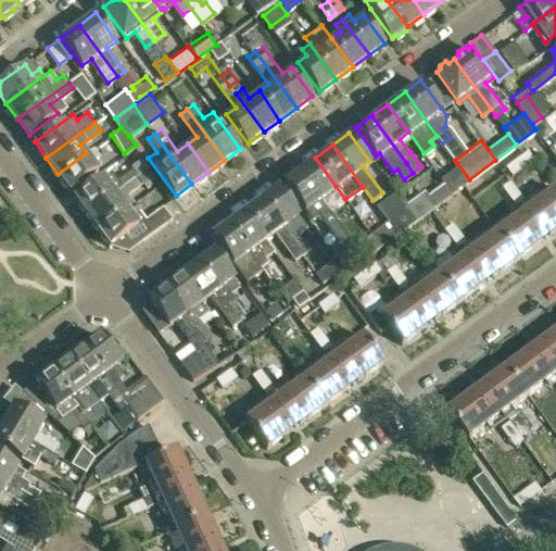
[(93,147),(86,153),(58,174),(70,189),(98,168),(91,161),(99,155),(93,147)]
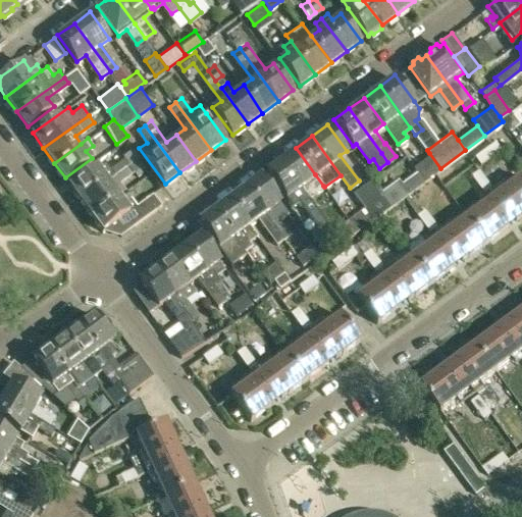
[(494,139),(474,154),(480,162),(501,147),(494,139)]
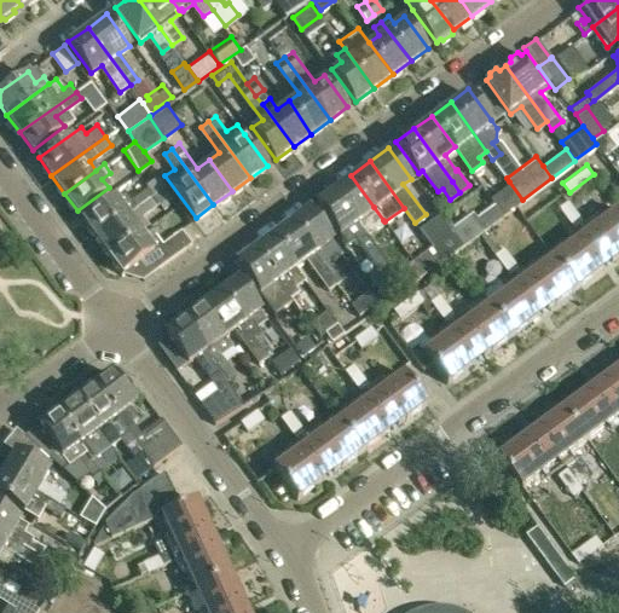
[(366,233),(383,220),(374,207),(351,175),(333,188),(366,233)]
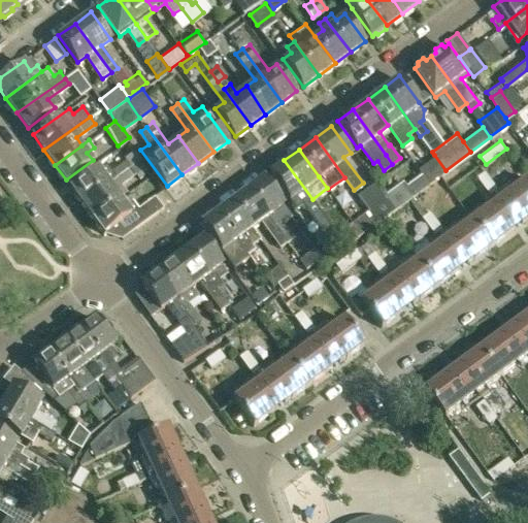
[(70,187),(81,202),(128,168),(131,166),(133,165),(141,159),(136,152),(128,158),(111,169),(105,161),(70,187)]
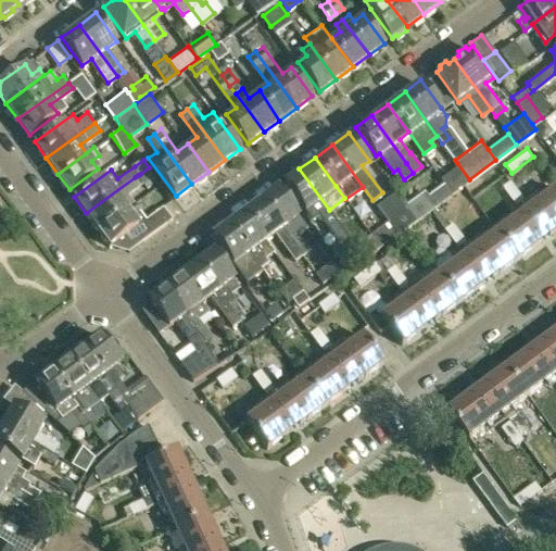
[(469,179),(457,163),(439,177),(451,192),(469,179)]
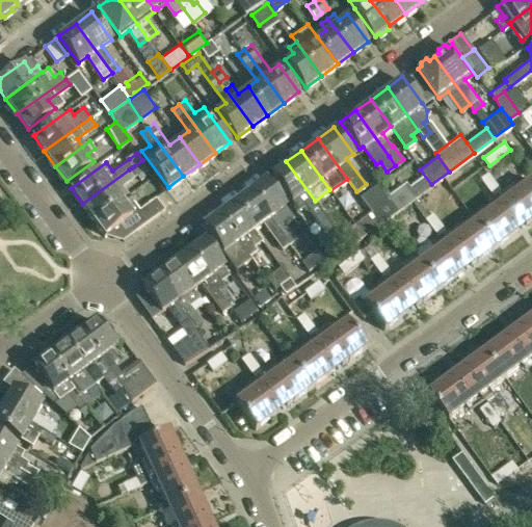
[(150,170),(142,160),(134,166),(132,167),(139,177),(150,170)]
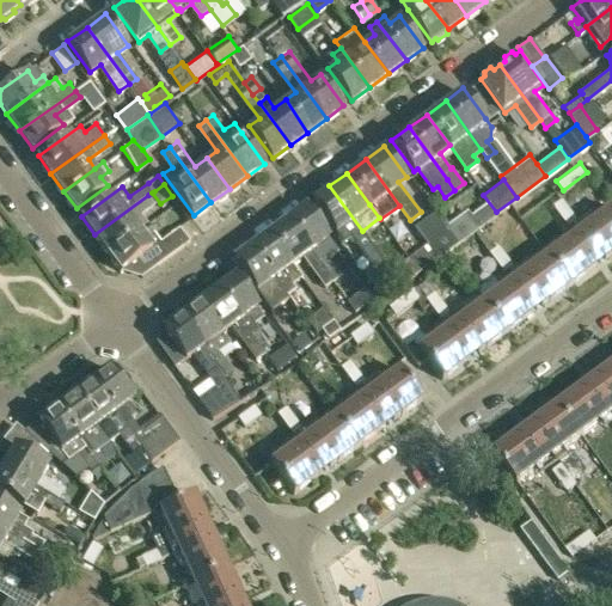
[(398,280),(362,231),(329,185),(312,199),(335,228),(342,239),(349,234),(368,259),(361,265),(380,293),(398,280)]
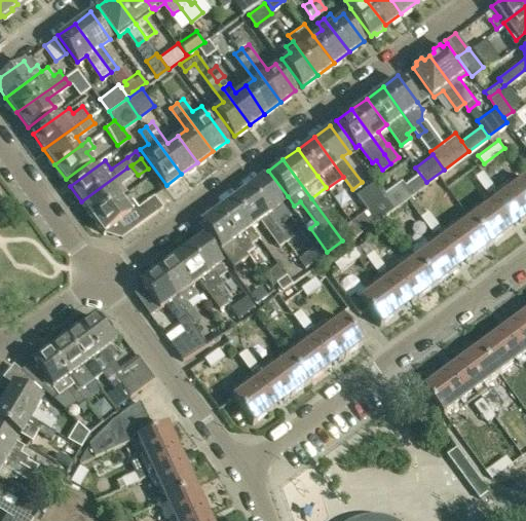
[(92,216),(127,191),(120,182),(132,173),(127,168),(81,201),(92,216)]
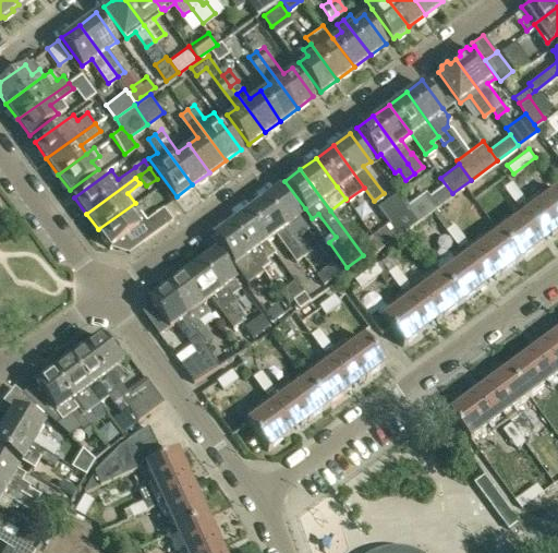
[(511,179),(504,184),(517,203),(524,197),(511,179)]
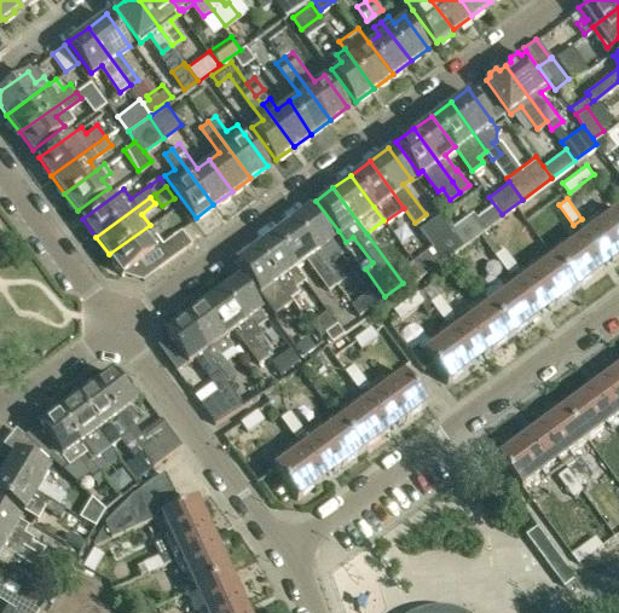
[(308,206),(290,219),(337,282),(345,276),(333,258),(341,250),(308,206)]
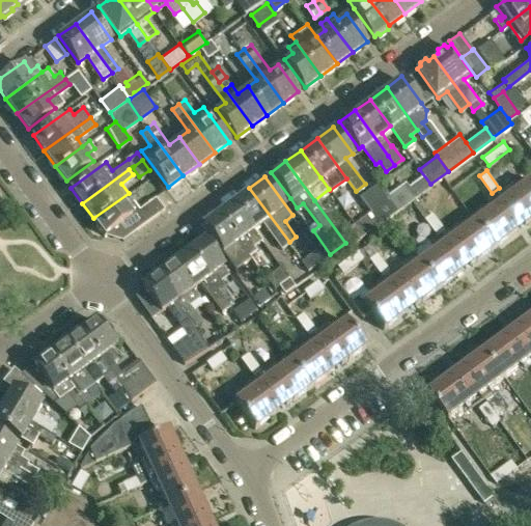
[(530,178),(530,177),(475,218),(494,244),(530,217),(530,178)]
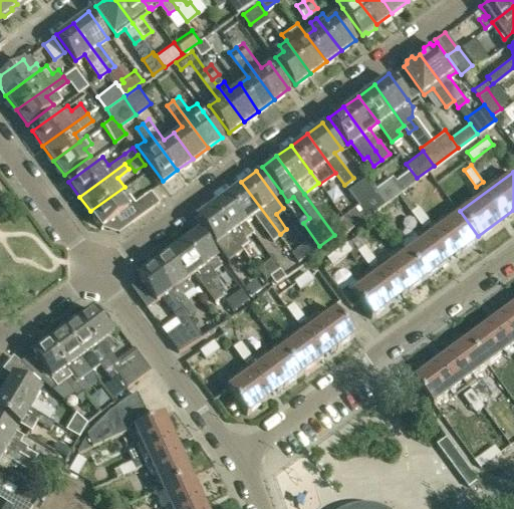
[(393,175),(374,187),(384,201),(403,188),(393,175)]
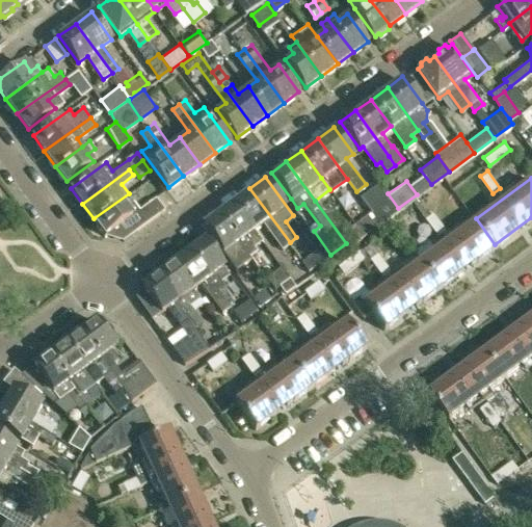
[(398,208),(388,193),(378,182),(362,193),(372,208),(381,221),(398,208)]
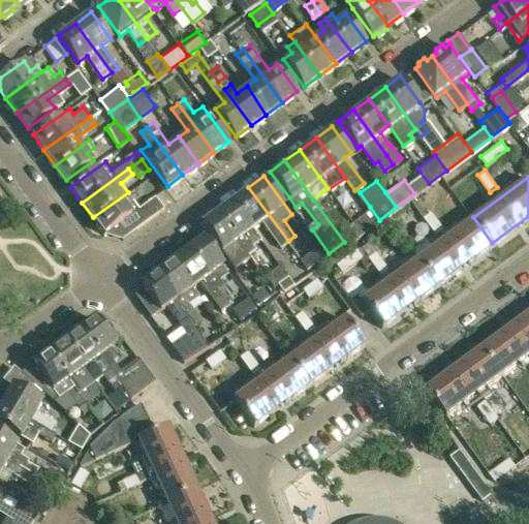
[(281,246),(288,241),(248,187),(231,198),(251,225),(261,218),(281,246)]
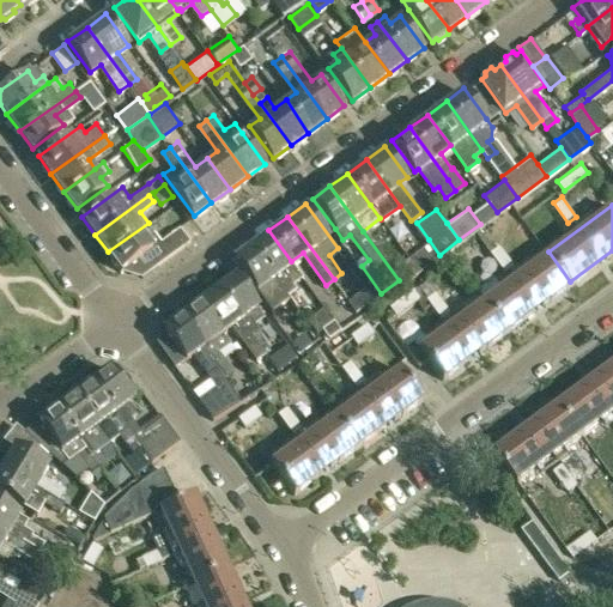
[(159,262),(190,240),(200,232),(189,218),(180,225),(161,240),(155,231),(149,223),(108,252),(121,269),(150,249),(159,262)]
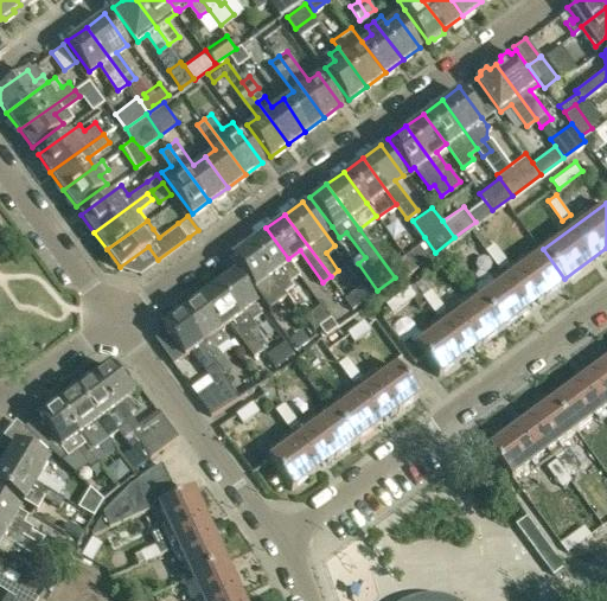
[(298,272),(288,259),(266,228),(248,241),(283,289),(292,283),(288,279),(298,272)]
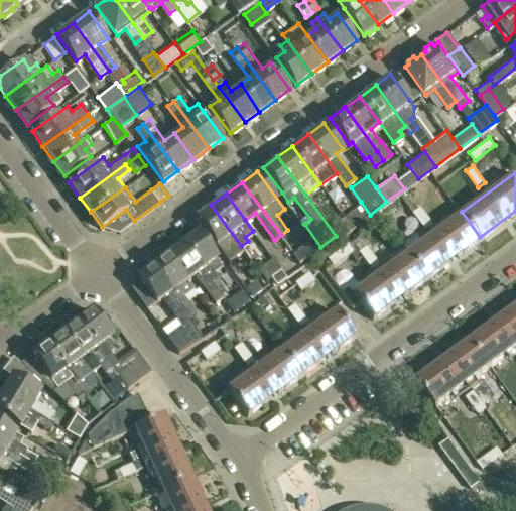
[(370,215),(361,202),(345,214),(353,226),(370,215)]
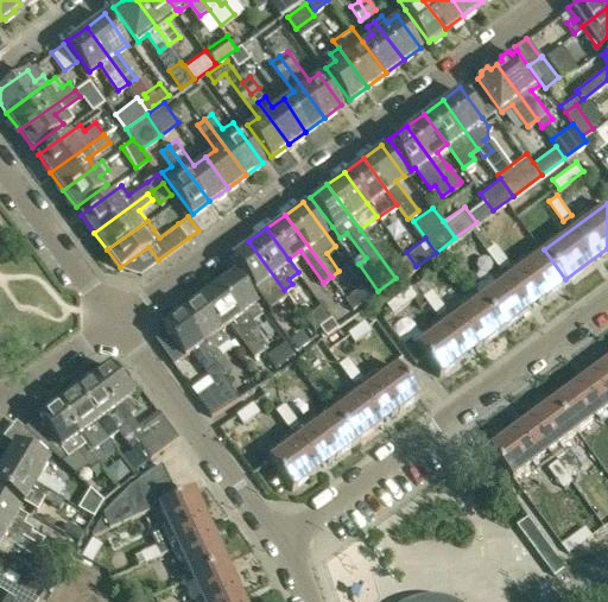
[(495,240),(486,247),(502,270),(511,263),(495,240)]
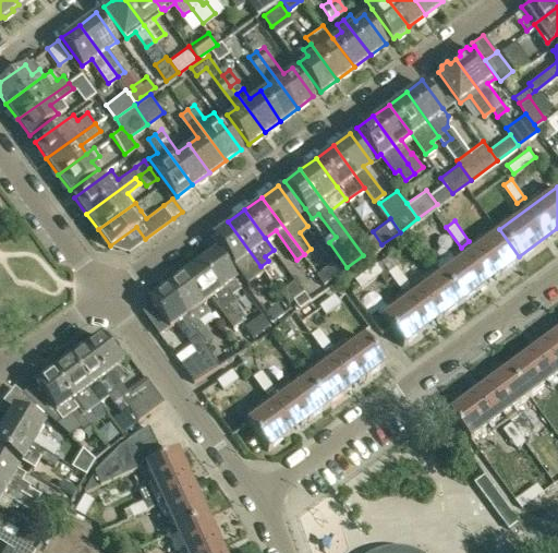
[(228,221),(213,233),(233,262),(247,280),(263,269),(261,266),(228,221)]
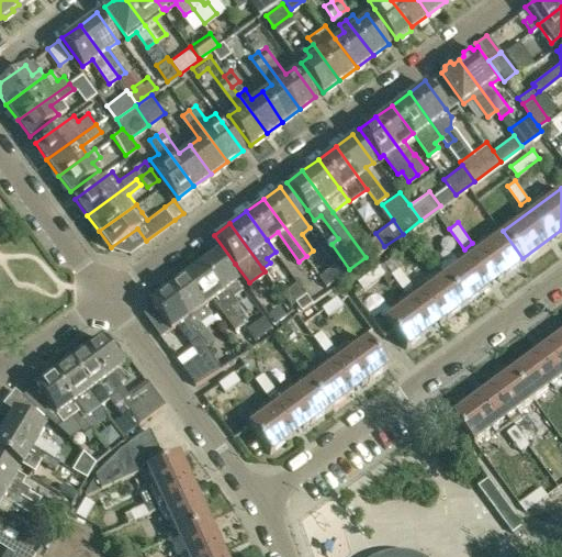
[(464,301),(523,258),(503,231),(444,274),(464,301)]
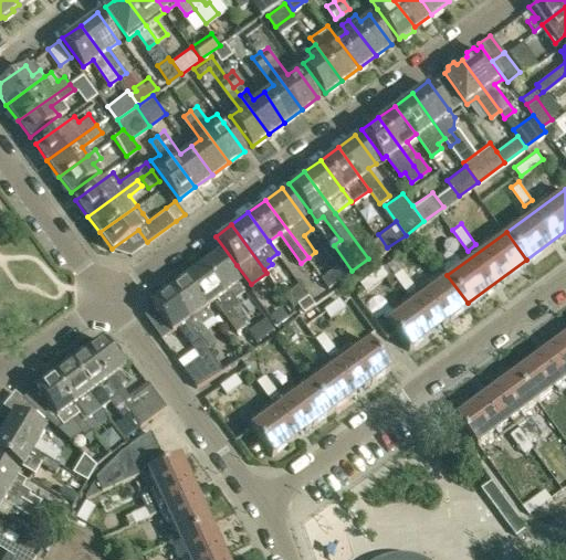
[(374,257),(387,247),(378,234),(364,244),(374,257)]
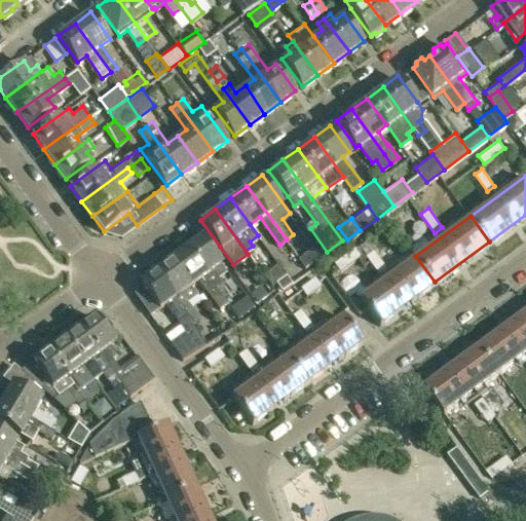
[(187,245),(185,246),(226,301),(231,298),(227,293),(230,291),(218,274),(226,269),(200,234),(197,236),(195,234),(185,242),(187,245)]
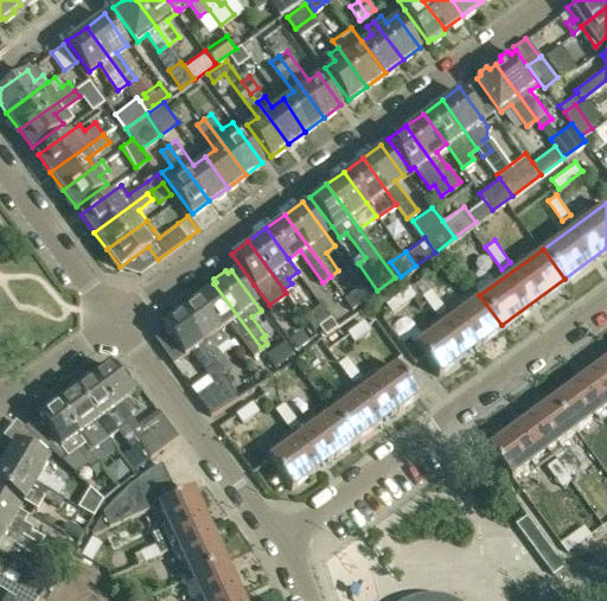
[(384,300),(393,311),(413,295),(430,321),(439,315),(436,313),(445,307),(430,286),(422,292),(414,281),(409,283),(384,300)]
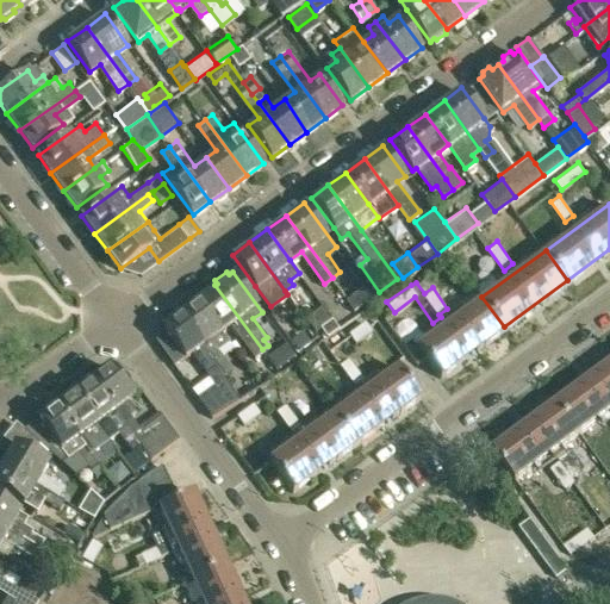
[(262,349),(215,285),(197,298),(219,328),(230,319),(256,354),(262,349)]
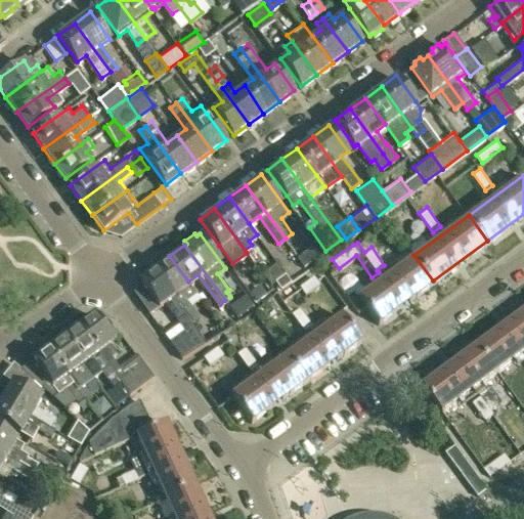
[(297,255),(303,263),(318,253),(312,245),(297,255)]
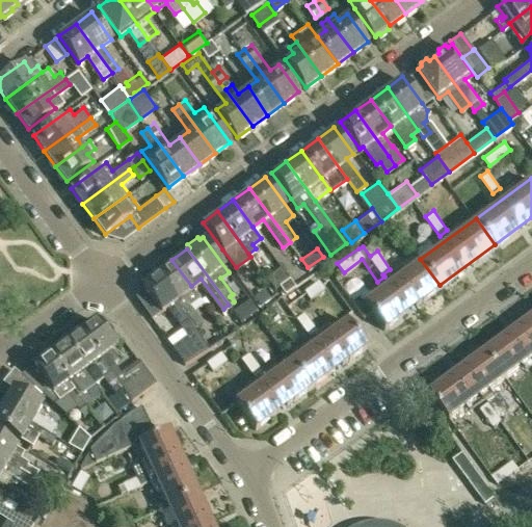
[(420,259),(380,288),(364,299),(383,326),(440,285),(420,259)]
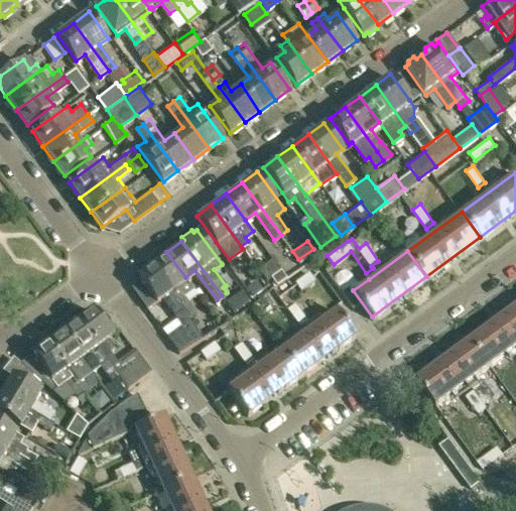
[(195,307),(184,293),(192,287),(185,277),(166,252),(151,263),(188,314),(189,313),(188,312),(195,307)]
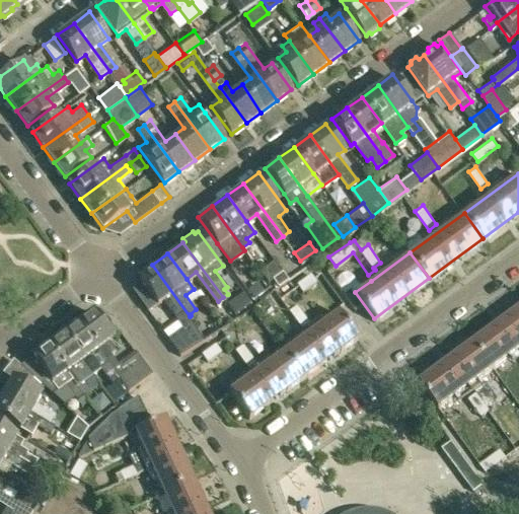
[(162,297),(180,322),(182,325),(168,336),(172,342),(180,352),(203,336),(196,325),(190,316),(152,265),(137,276),(156,301),(162,297)]
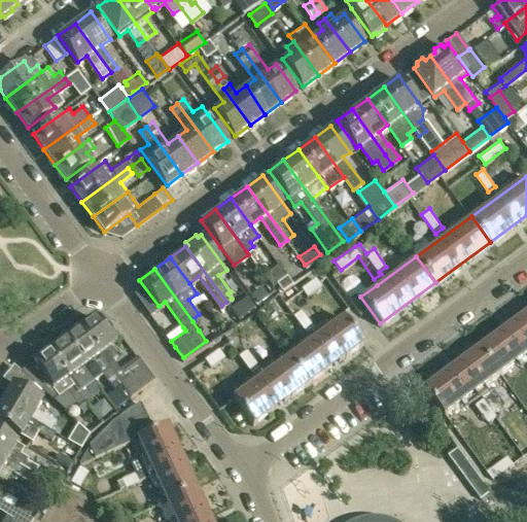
[(286,273),(276,280),(282,288),(292,281),(286,273)]
